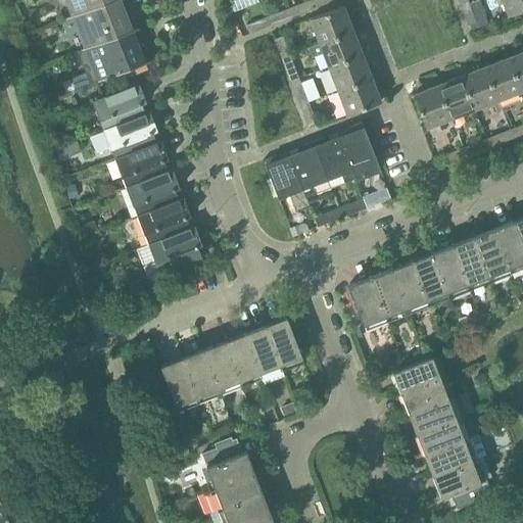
[(63,0),(72,17),(115,0),(63,0)]
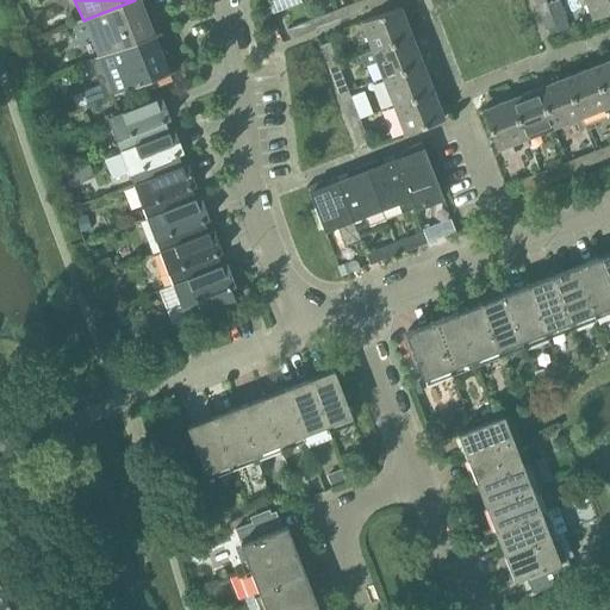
[(135,0),(83,20),(98,57),(98,58),(162,33),(148,0),(135,0)]
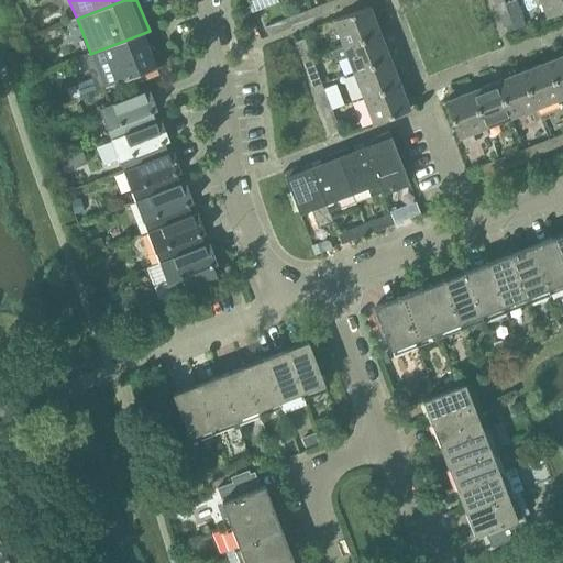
[(335,0),(334,0),(320,7),(323,15),(340,9),(335,0)]
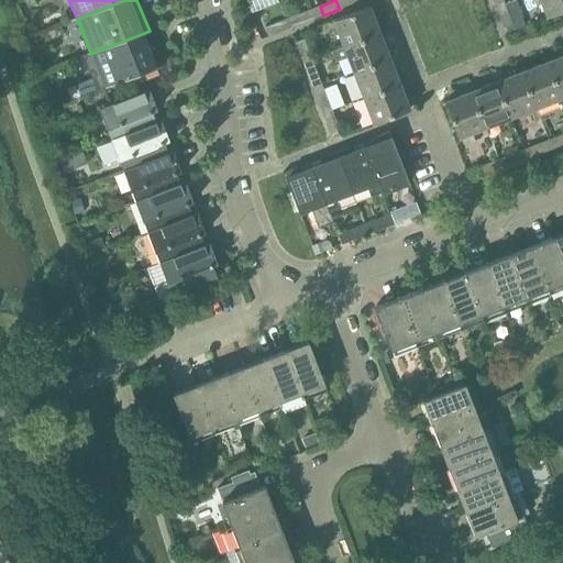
[(354,0),(335,0),(340,9),(356,2),(354,0)]
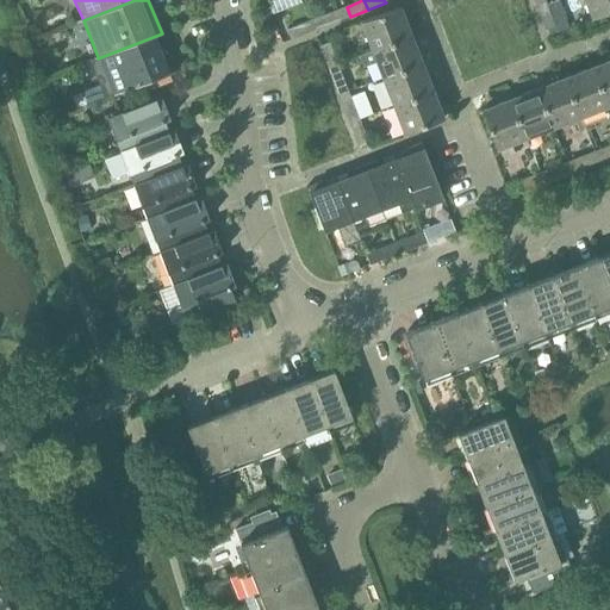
[(609,0),(584,0),(592,19),(609,11),(609,0)]
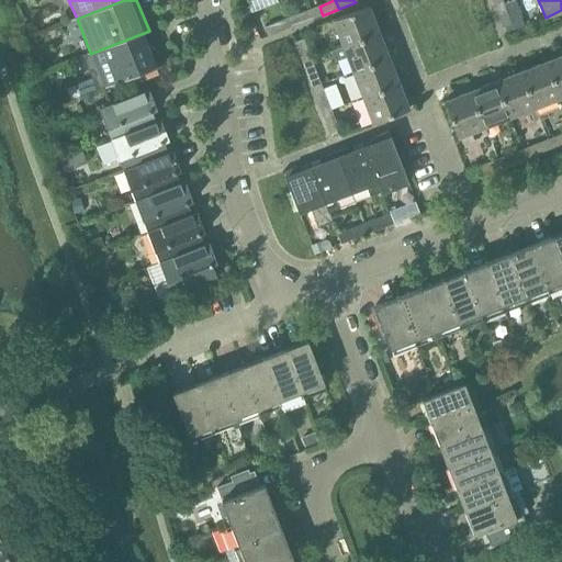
[(504,3),(494,8),(503,27),(504,27),(512,24),(504,3)]
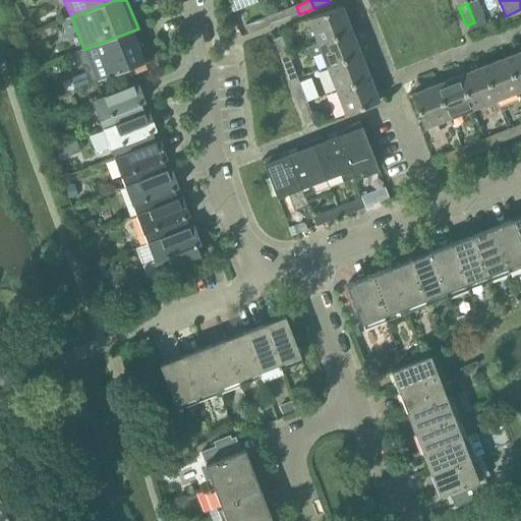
[(317,44),(351,32),(342,7),(308,20),(317,44)]
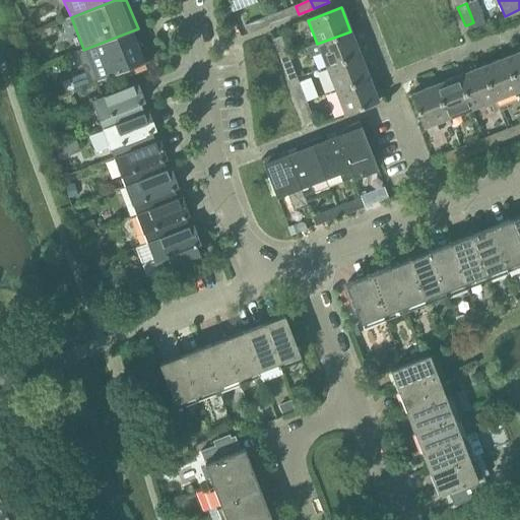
[(281,11),(262,18),(266,27),(267,26),(284,19),(281,11)]
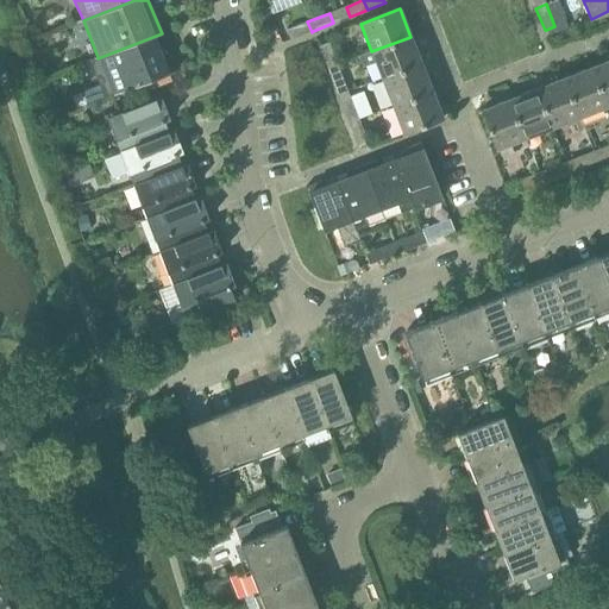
[(307,22),(287,30),(290,38),(290,41),(312,32),(307,22)]
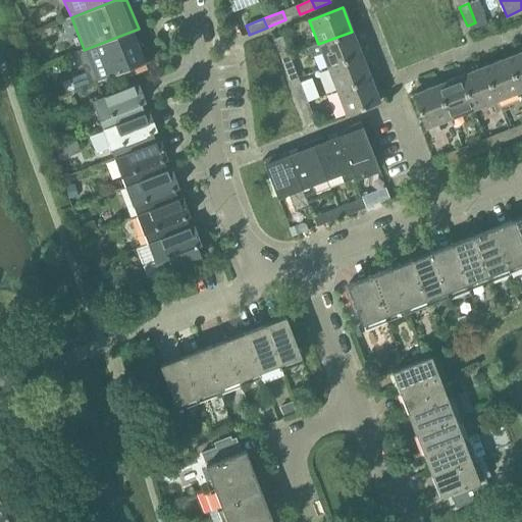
[(77,51),(92,85),(151,61),(139,29),(84,50),(84,49),(77,51)]
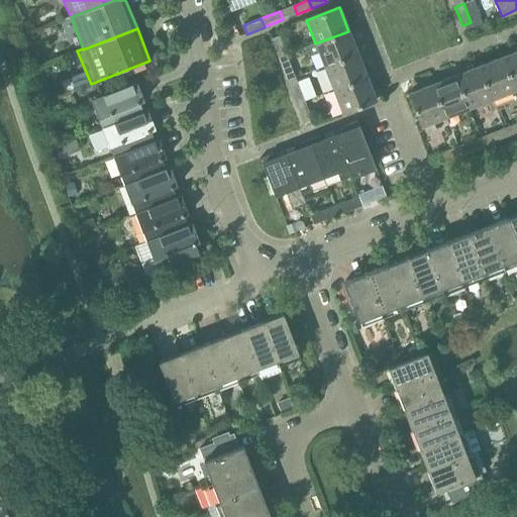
[(357,55),(348,31),(315,43),(304,47),(308,58),(319,54),(324,67),(357,55)]
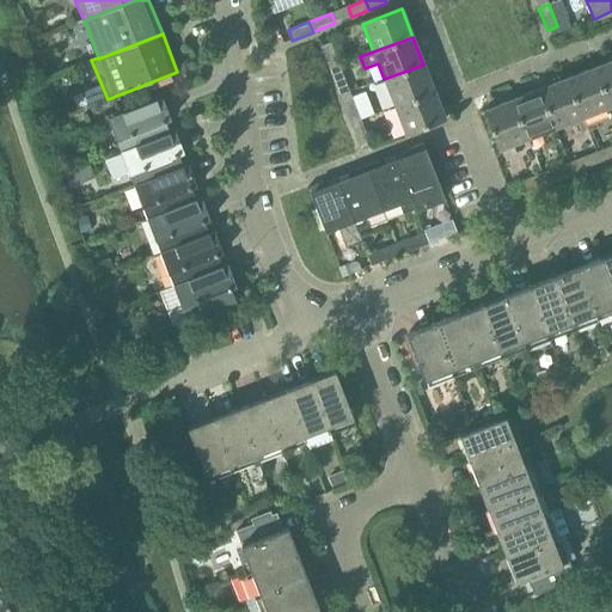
[(331,42),(320,47),(329,68),(340,63),(331,42)]
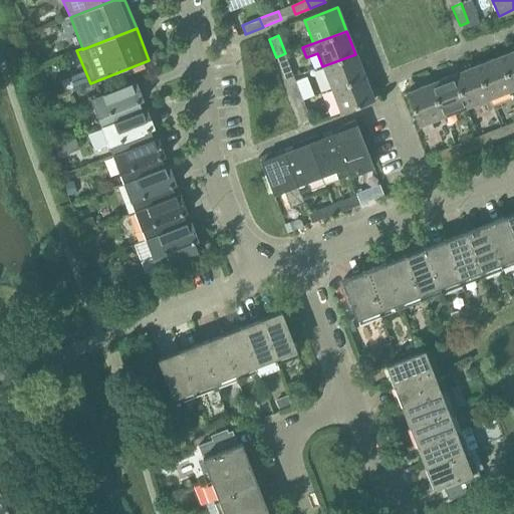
[(512,90),(513,88),(513,51),(500,57),(512,90)]
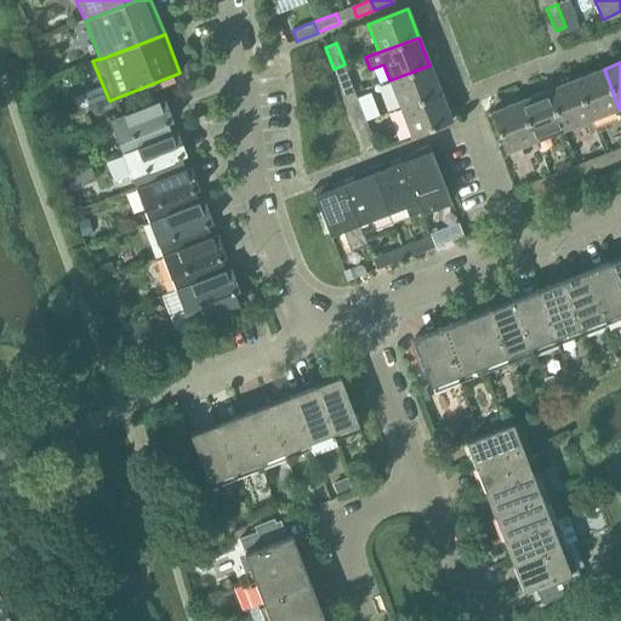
[(345,64),(334,69),(341,89),(352,85),(345,64)]
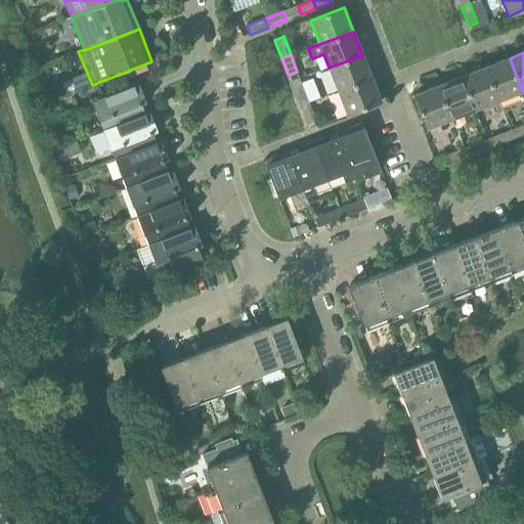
[(338,91),(372,78),(362,55),(329,68),(338,91)]
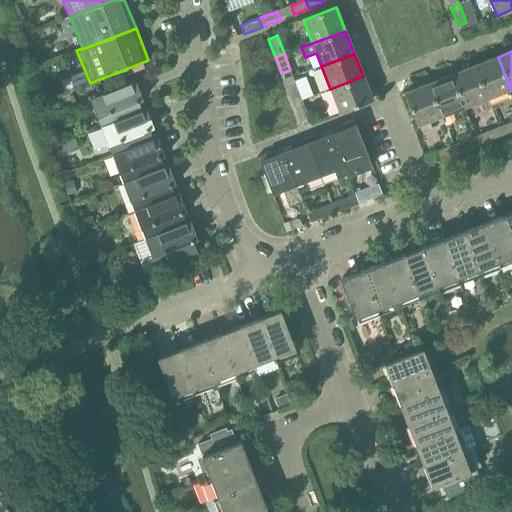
[(498,57),(474,66),(487,99),(492,111),(500,107),(496,96),(510,90),(498,57)]
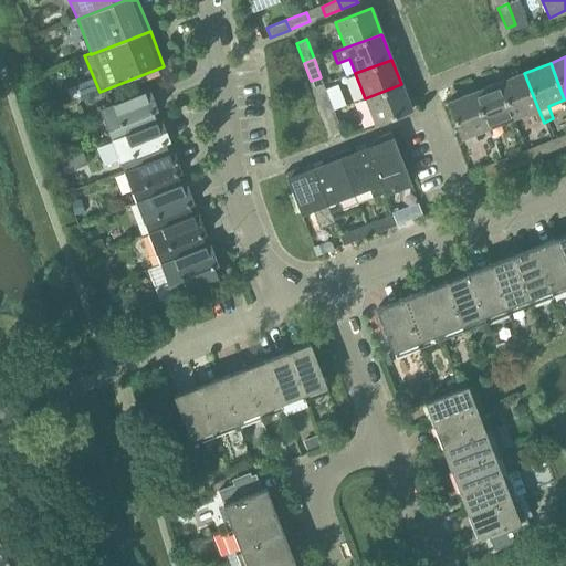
[(538,109),(524,73),(499,83),(512,119),(538,109)]
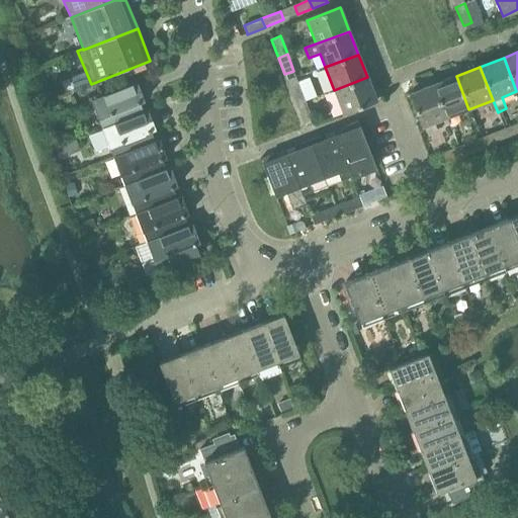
[(446,118),(468,109),(456,76),(433,85),(446,118)]
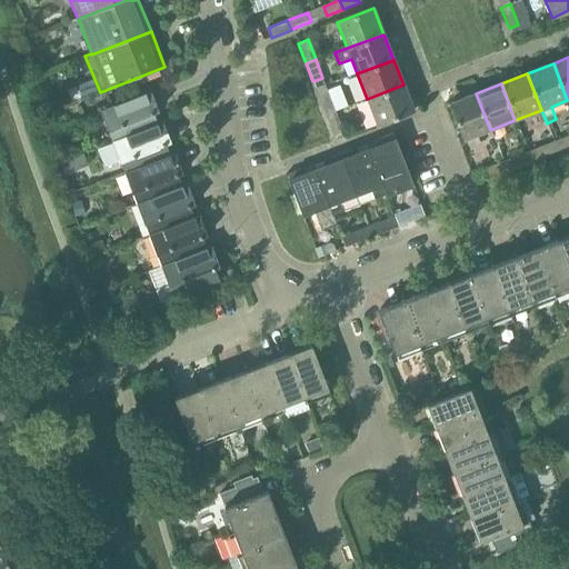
[(403,85),(367,99),(378,126),(413,111),(403,85)]
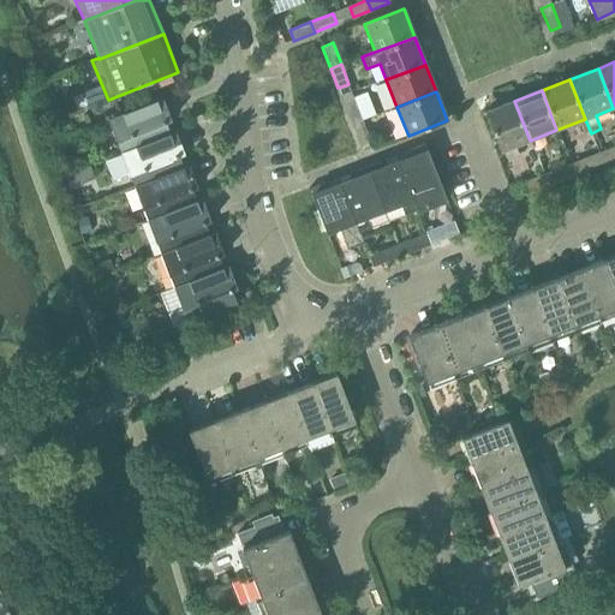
[(162,99),(108,120),(121,154),(135,148),(136,149),(171,135),(169,135),(166,124),(172,121),(162,99)]
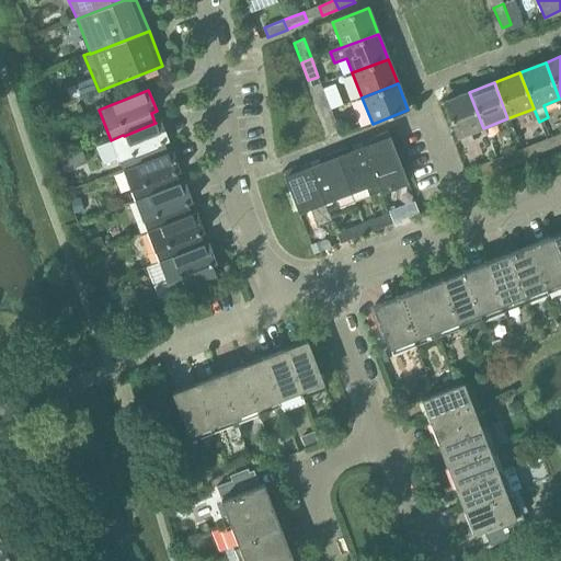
[(457,139),(483,128),(469,92),(443,103),(457,139)]
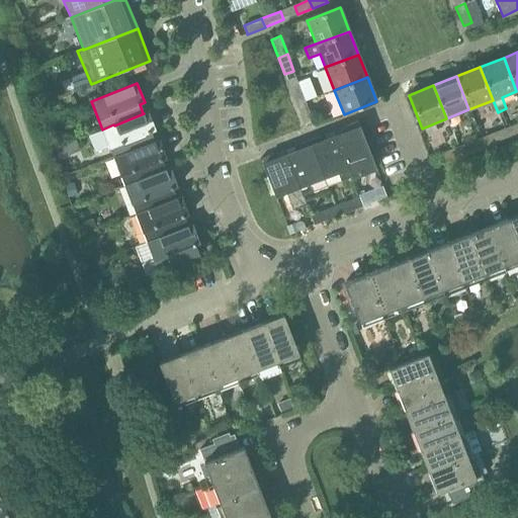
[(300,88),(291,92),(296,104),(306,101),(300,88)]
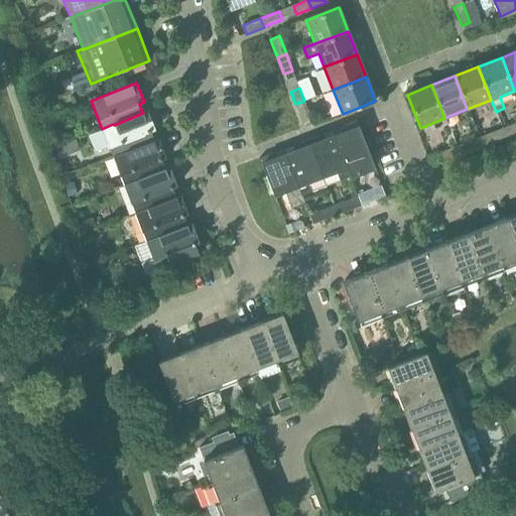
[(304,101),(295,104),(302,123),(311,120),(304,101)]
